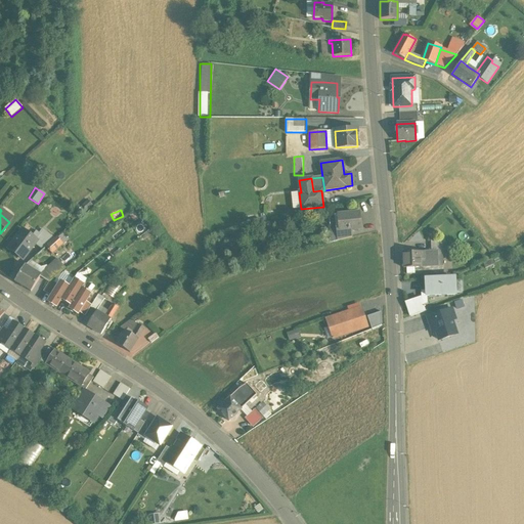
[(358,213),(338,216),(340,230),(340,231),(351,229),(351,230),(360,229),(358,213)]
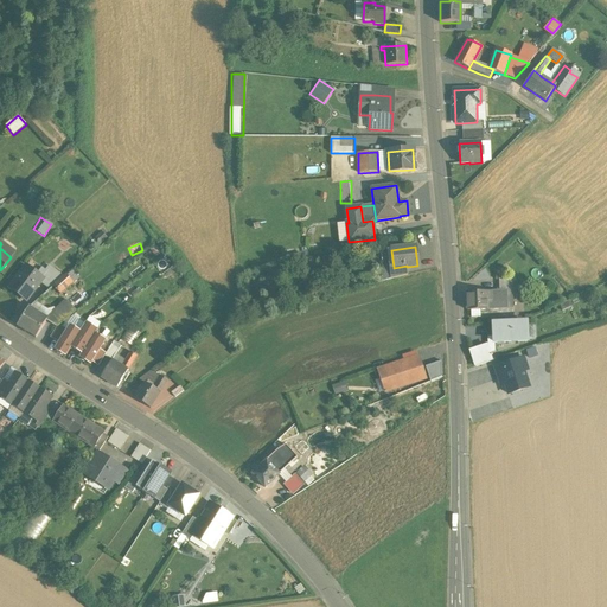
[(43,278),(26,266),(10,288),(11,289),(12,287),(26,299),(25,300),(26,301),(40,282),(43,279),(43,278)]
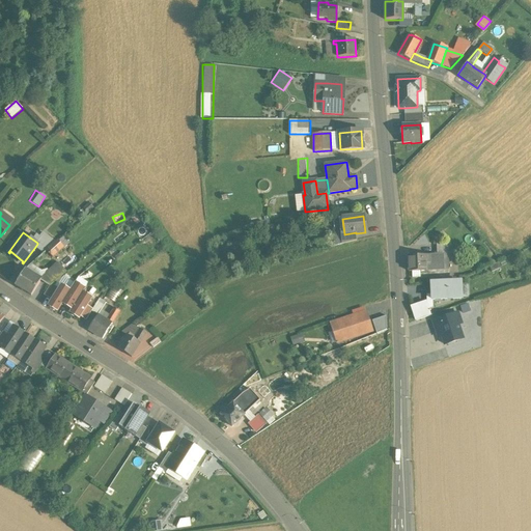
[(356,232),(344,234),(344,233),(340,233),(342,245),(357,241),(356,233),(356,232)]
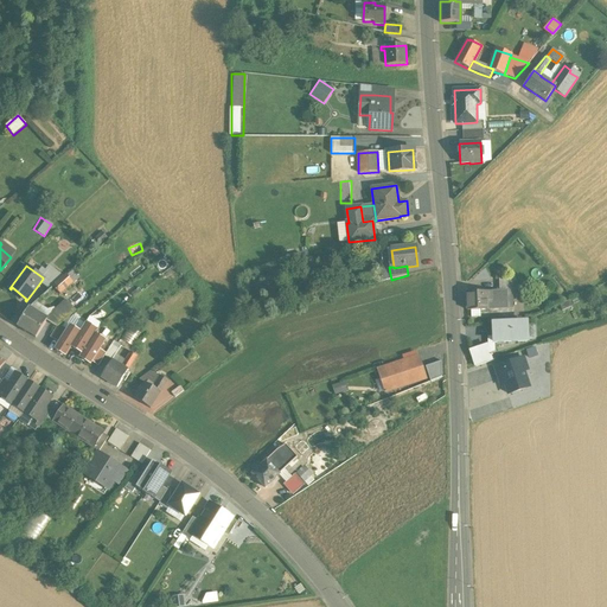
[(64,278),(50,267),(43,278),(43,279),(40,282),(50,291),(53,287),(64,278)]
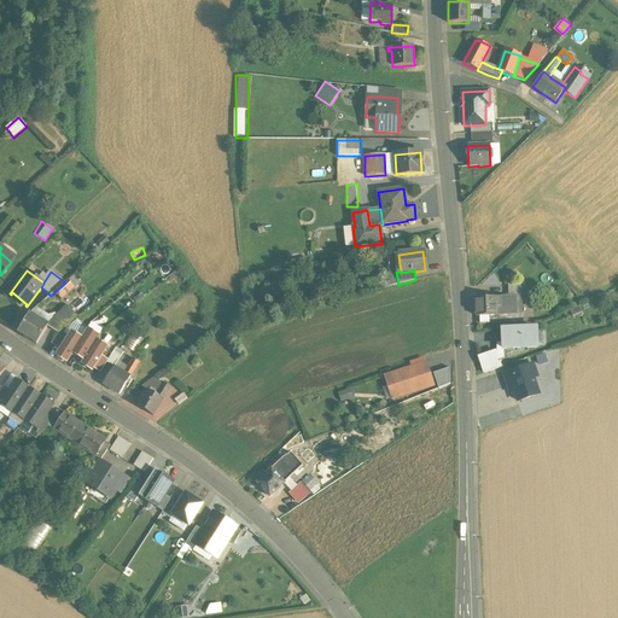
[(65,283),(54,292),(62,299),(74,287),(68,280),(65,283)]
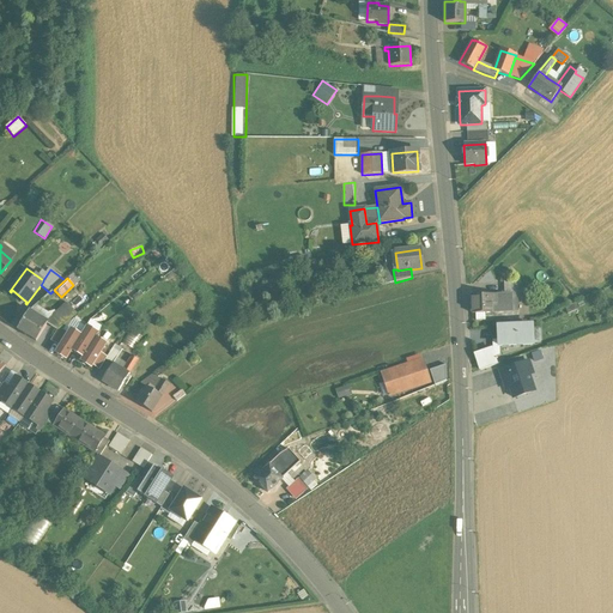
[(516,293),(495,295),(496,305),(504,304),(504,313),(513,313),(513,308),(515,308),(515,301),(516,301),(516,293)]
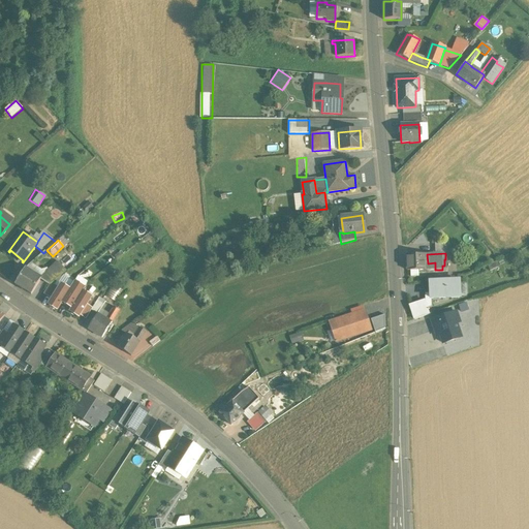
[(427,254),(406,255),(407,271),(425,270),(425,263),(428,263),(427,254)]
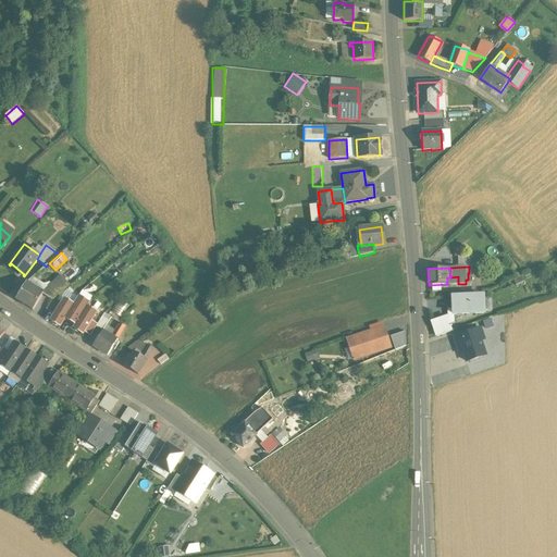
[(70,286),(62,277),(52,286),(59,294),(70,286)]
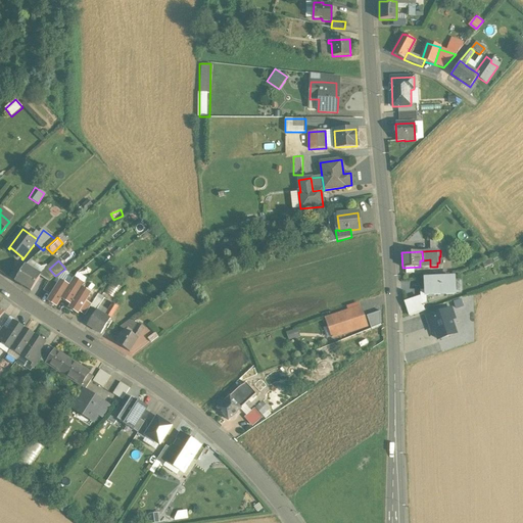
[(25,266),(14,281),(31,291),(40,276),(25,266)]
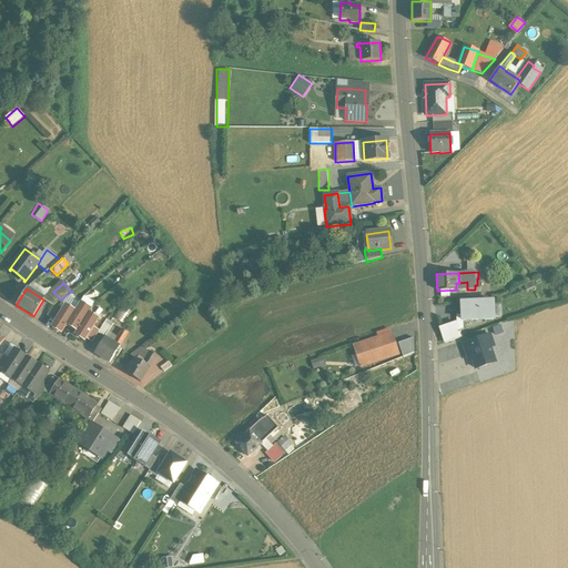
[(53,292),(43,300),(53,305),(54,304),(60,300),(53,292)]
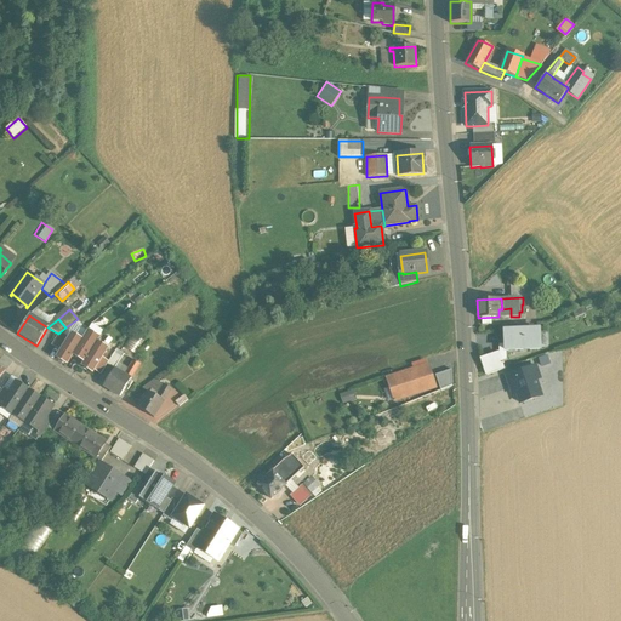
[(100,337),(87,330),(81,340),(73,355),(84,362),(85,363),(97,342),(100,337)]
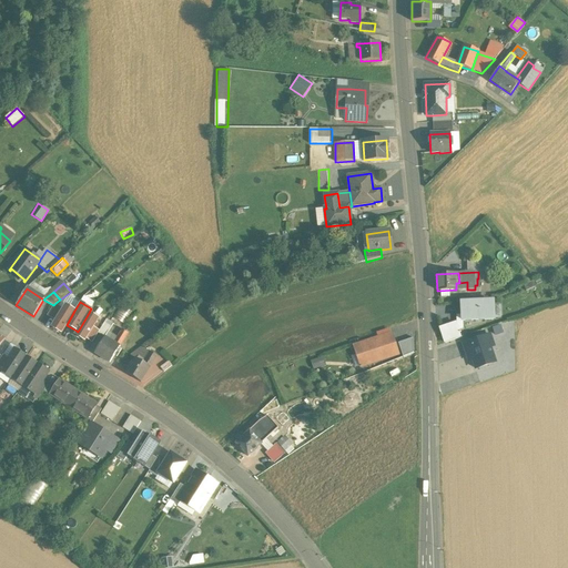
[(493,302),(462,303),(462,315),(462,321),(463,321),(493,320),(493,302)]
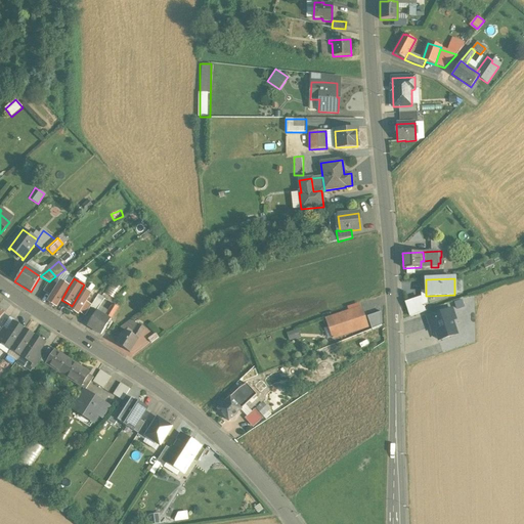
[(57,286),(50,280),(49,281),(48,282),(43,291),(50,296),(57,286)]
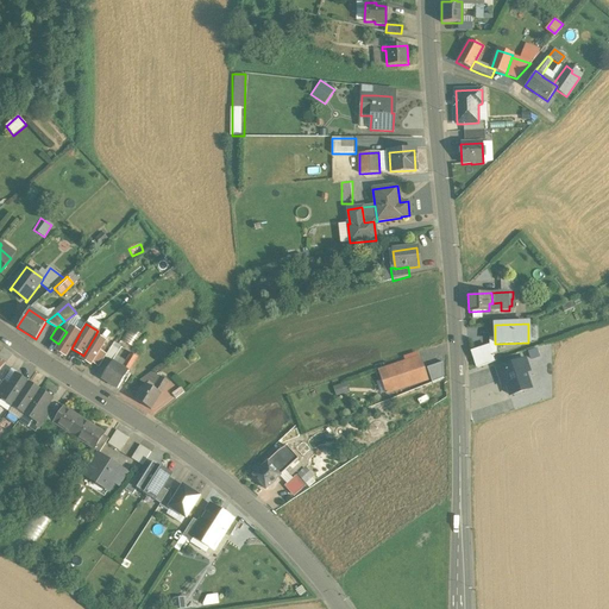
[(80,333),(69,326),(67,332),(58,344),(54,350),(66,358),(71,349),(80,333)]
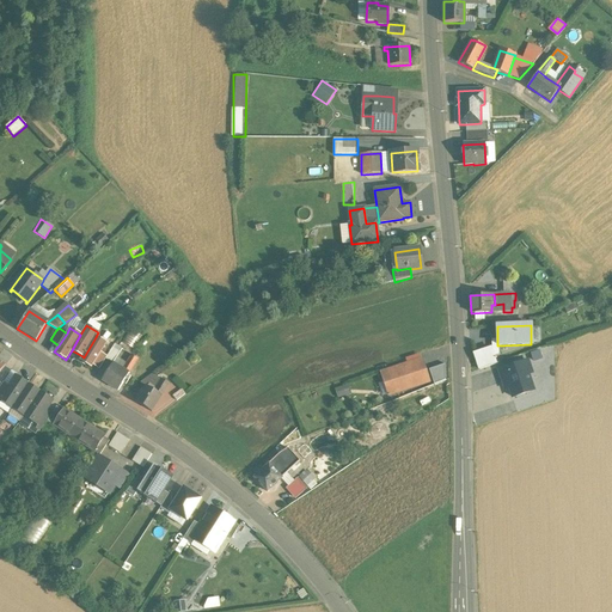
[(106,343),(96,337),(84,357),(83,356),(80,361),(91,368),(93,365),(101,353),(106,343)]
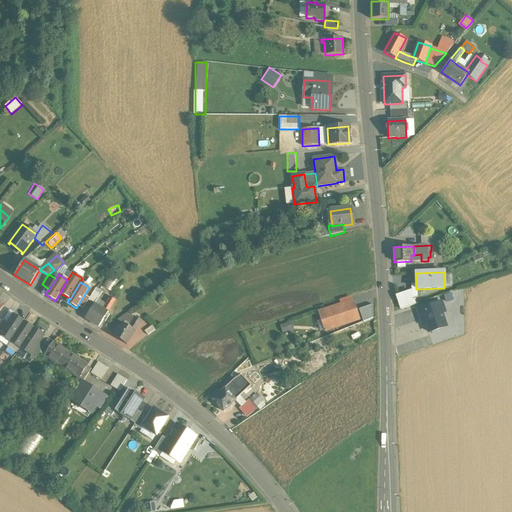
[(99,295),(94,292),(89,298),(88,300),(94,304),(99,295)]
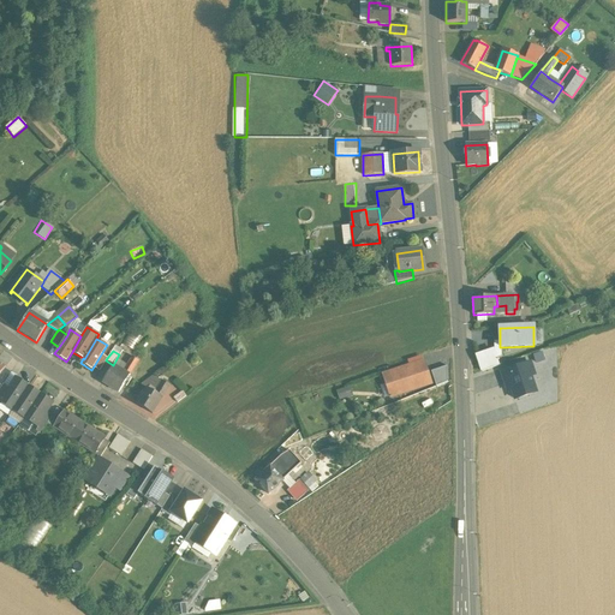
[(493,351),(477,356),(482,371),(497,366),(495,359),(493,351)]
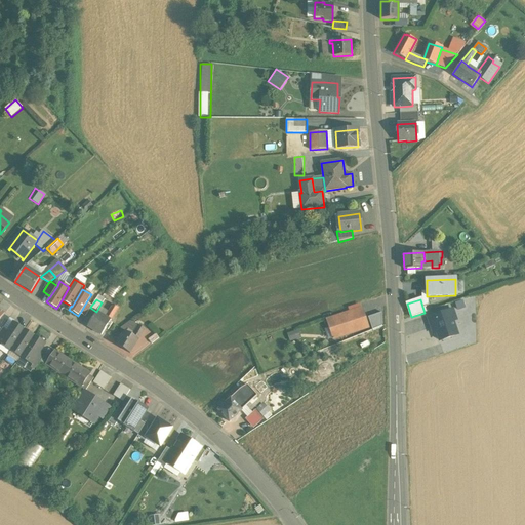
[(463,300),(456,301),(457,310),(465,308),(463,300)]
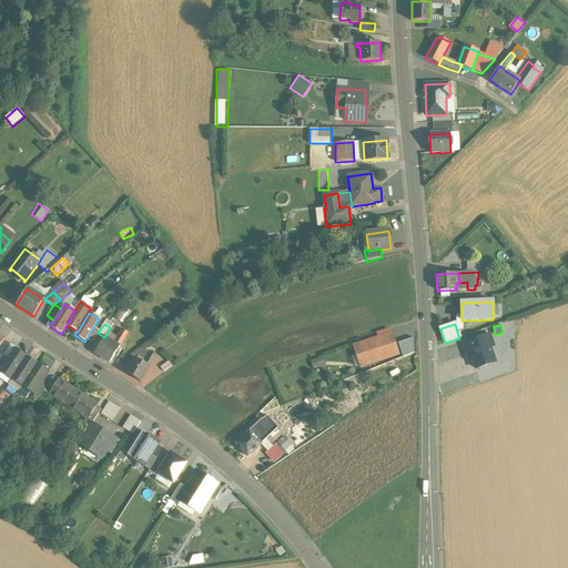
[(93,327),(87,338),(92,343),(98,333),(99,331),(93,327)]
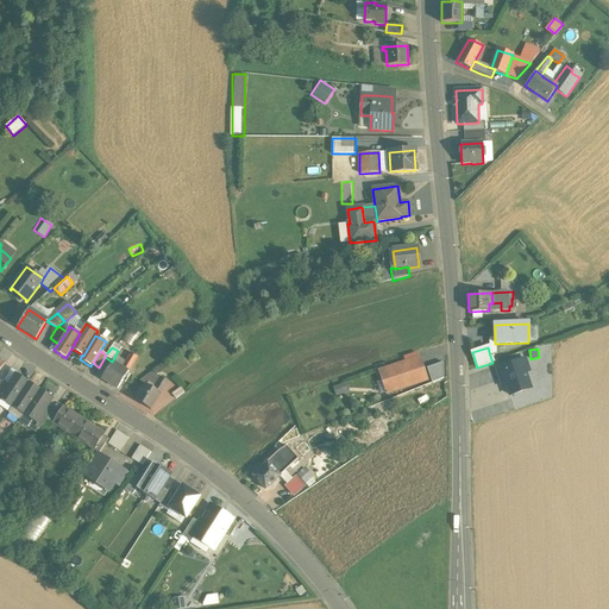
[(131,353),(123,368),(129,371),(137,357),(131,353)]
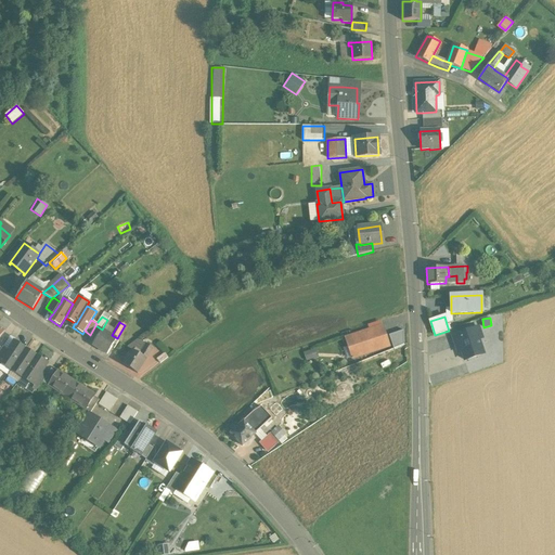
[(382,327),(347,339),(352,357),(371,351),(370,348),(387,341),(382,327)]
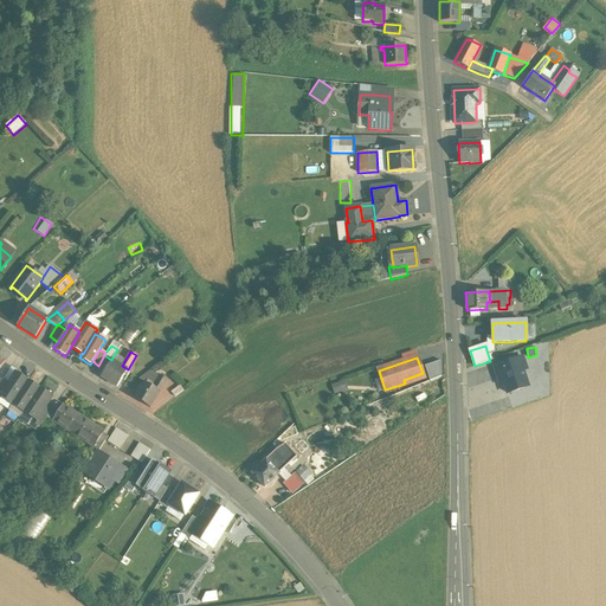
[(527,369),(522,358),(495,367),(498,379),(502,378),(507,394),(528,387),(522,371),(527,369)]
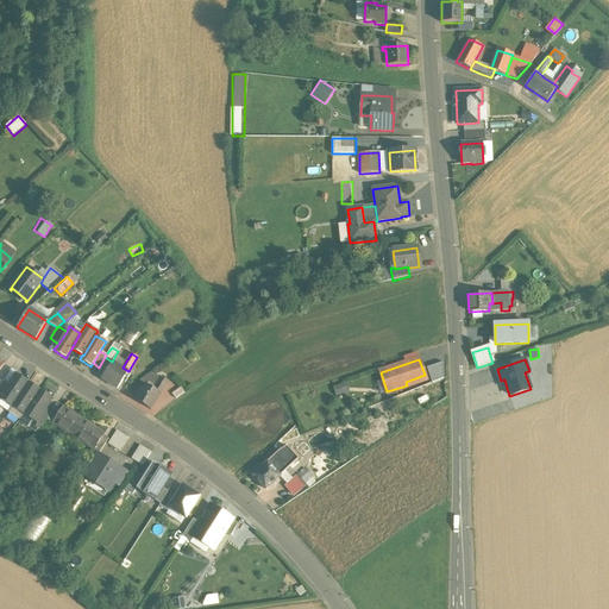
[(123,368),(112,362),(101,380),(118,389),(129,371),(123,368)]
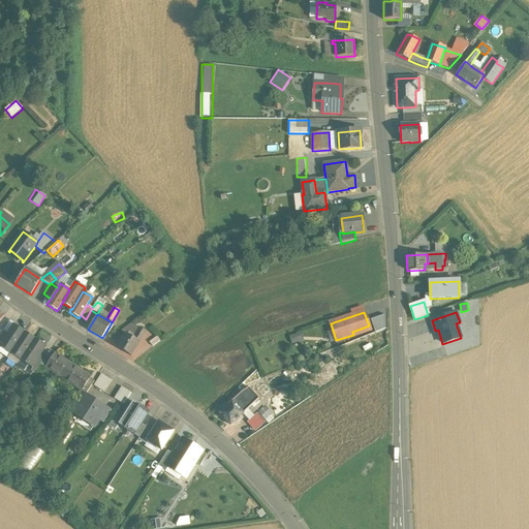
[(384,315),(371,320),(375,333),(384,329),(384,315)]
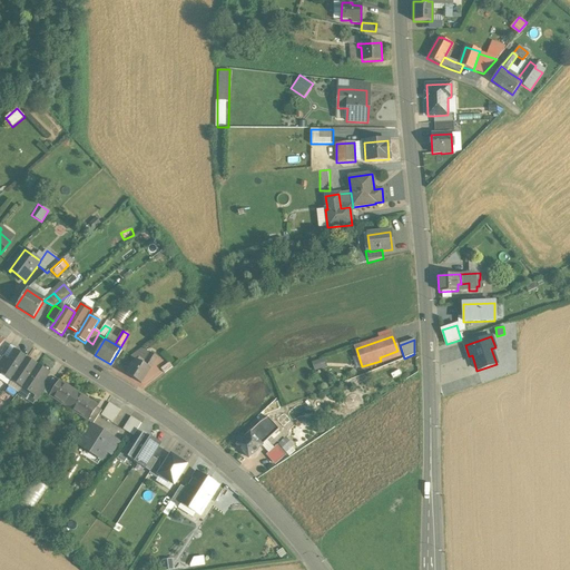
[(15,351),(9,360),(0,373),(1,373),(11,380),(26,359),(15,351)]
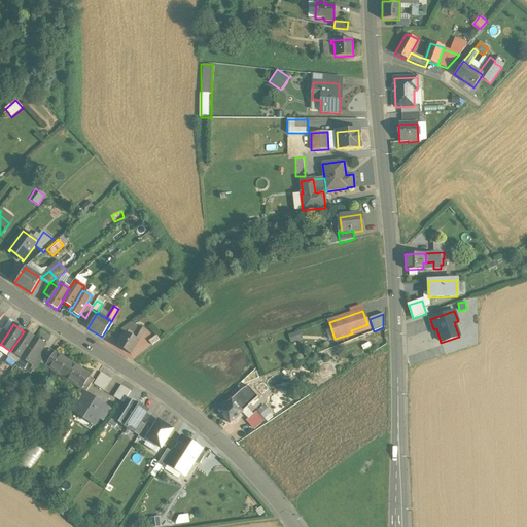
[(133,337),(139,341),(144,334),(142,331),(143,329),(139,326),(133,337)]
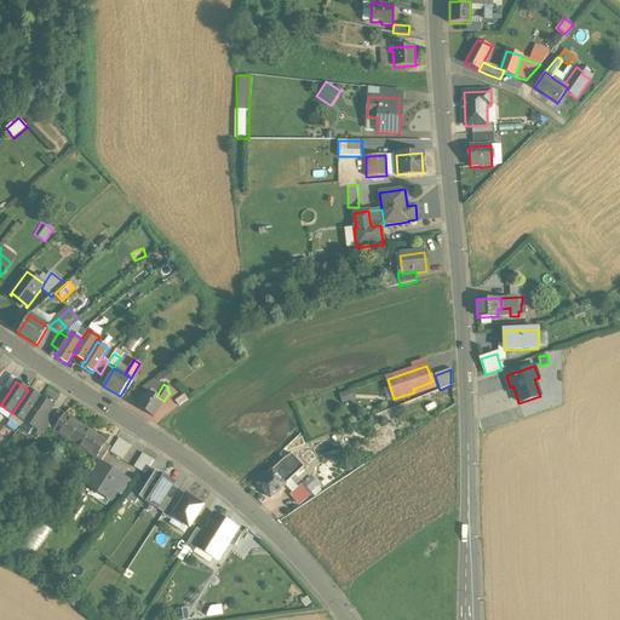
[(28,390),(12,413),(24,422),(40,399),(28,390)]
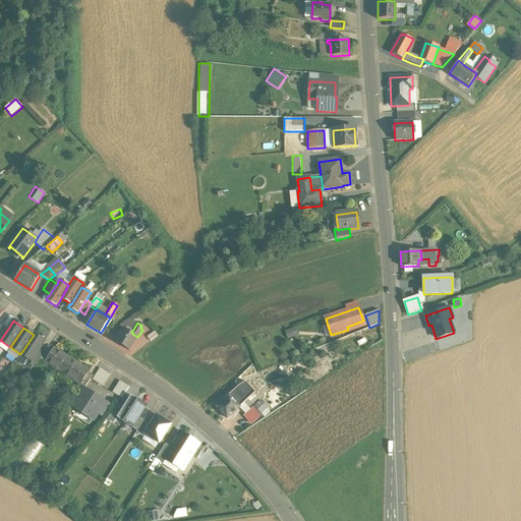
[(124,329),(115,342),(129,351),(137,337),(131,333),(124,329)]
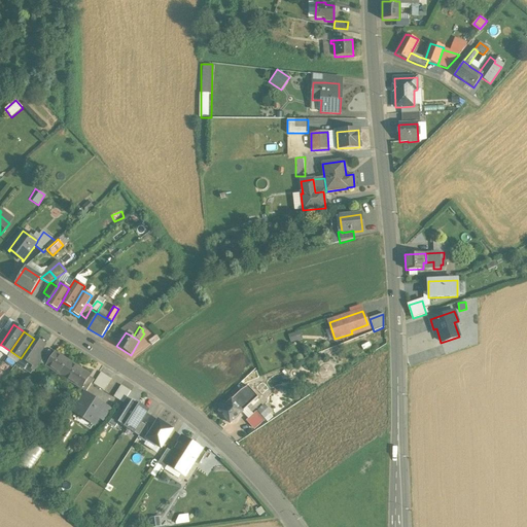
[(156,336),(148,342),(151,346),(160,340),(156,336)]
